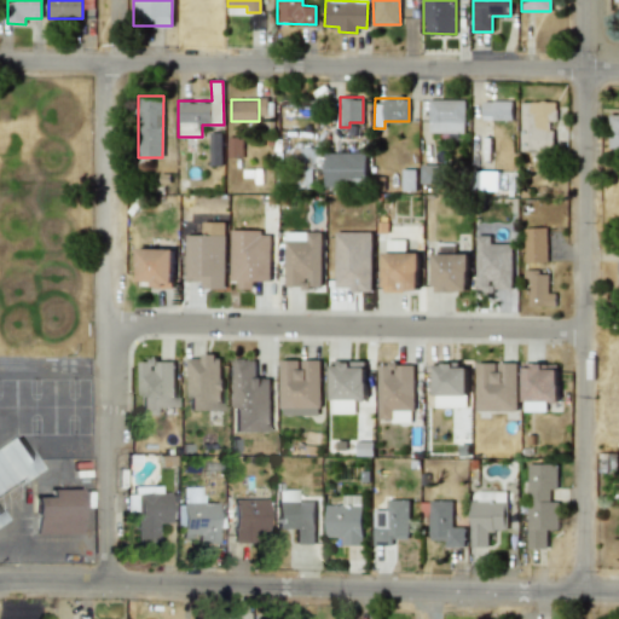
[(464,99),(428,99),(428,132),(464,133),(464,99)]
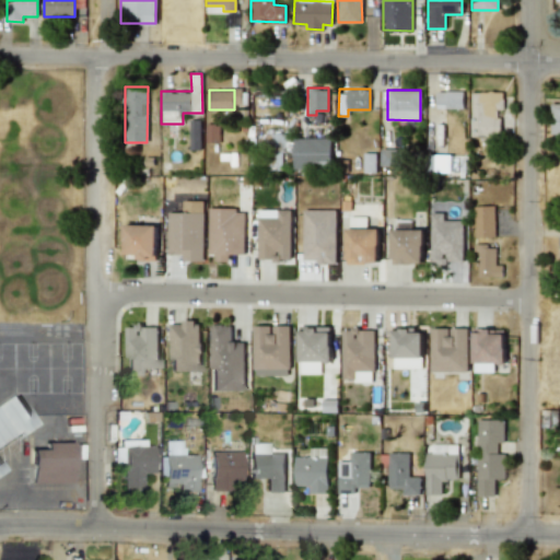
[(436,91),(436,107),(463,108),(463,91),(436,91)]
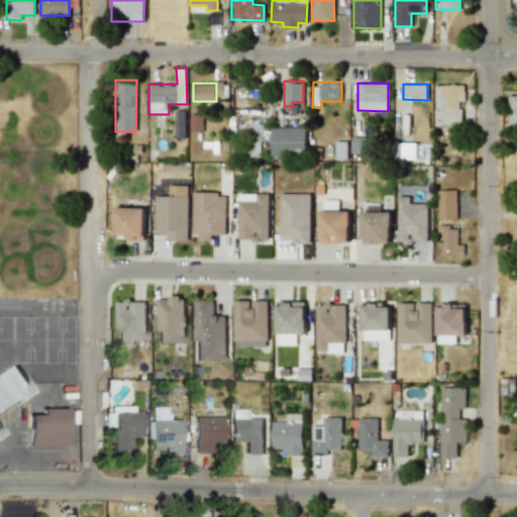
[(434,125),(461,125),(462,108),(458,108),(458,96),(463,96),(464,85),(435,84),(434,125)]
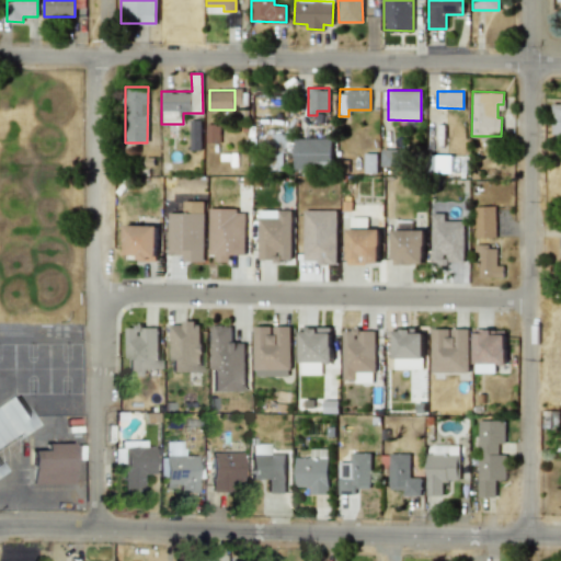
[(551,134),(560,134),(560,102),(551,102),(551,134)]
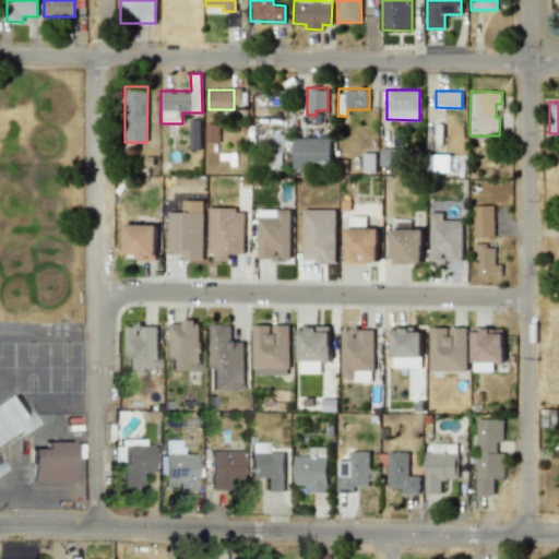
[(188,149),(199,149),(199,120),(189,120),(188,149)]
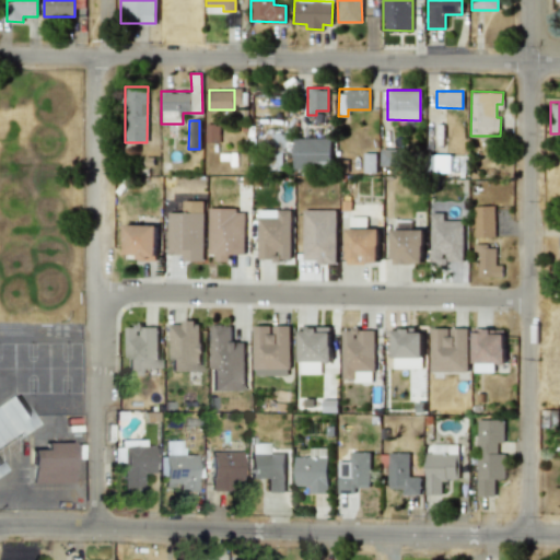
[(205,140),(217,140),(217,125),(206,125),(205,140)]
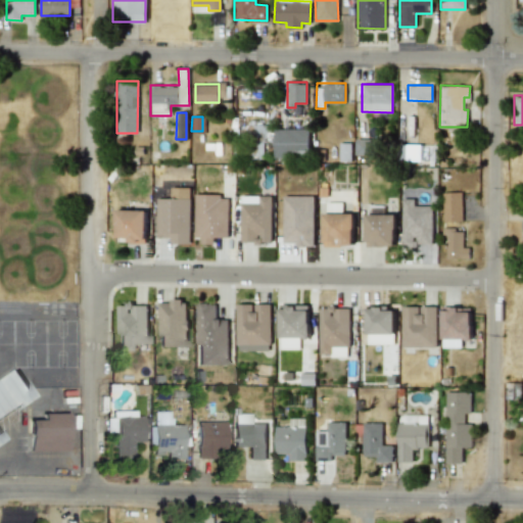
[(310,129),(275,129),(275,156),(310,156),(310,129)]
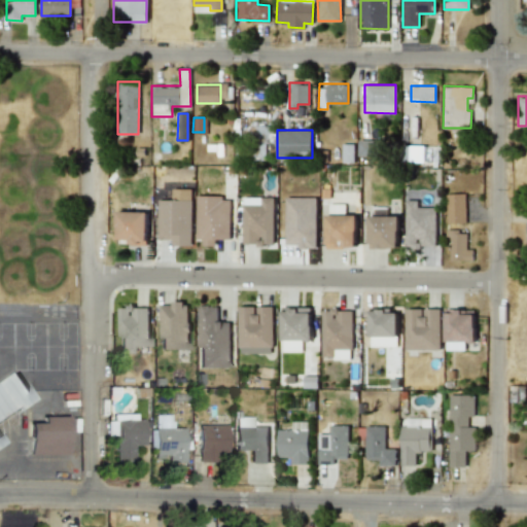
[(358,155),(377,155),(377,140),(358,140),(358,155)]
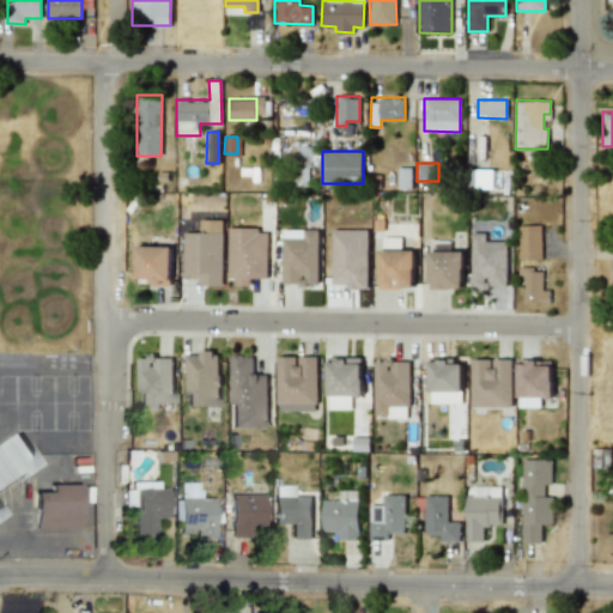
[(398,188),(410,188),(411,168),(402,168),(402,178),(398,178),(398,188)]
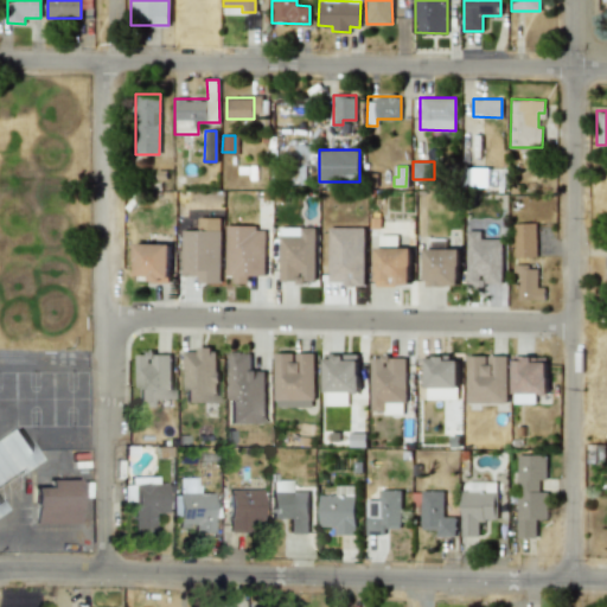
[(489,187),(487,167),(464,167),(465,187),(489,187)]
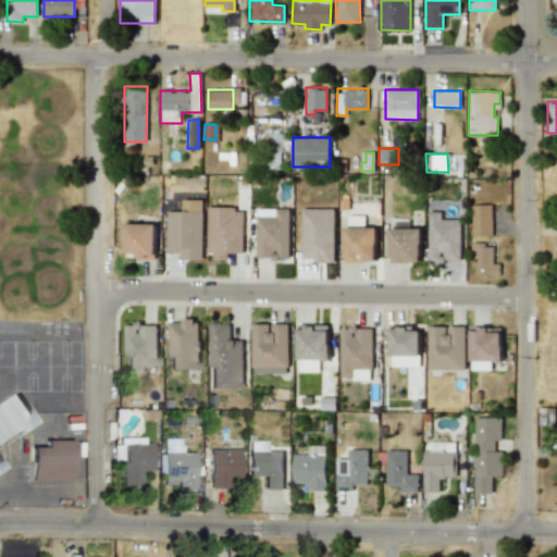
[(166,252),(182,252),(182,259),(202,259),(203,200),(182,199),(182,211),(168,211),(166,252)]
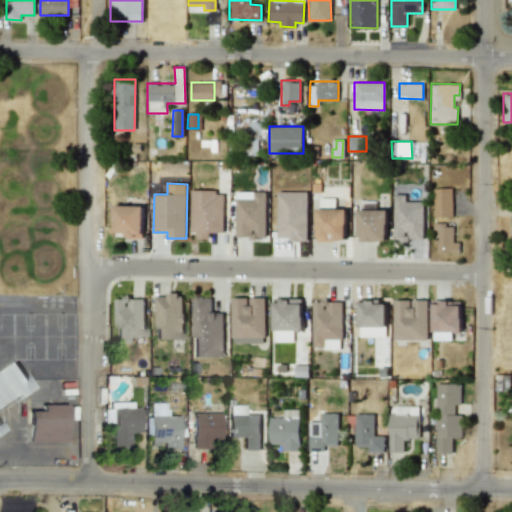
[(433,188),(434,217),(452,216),(451,188),(433,188)]
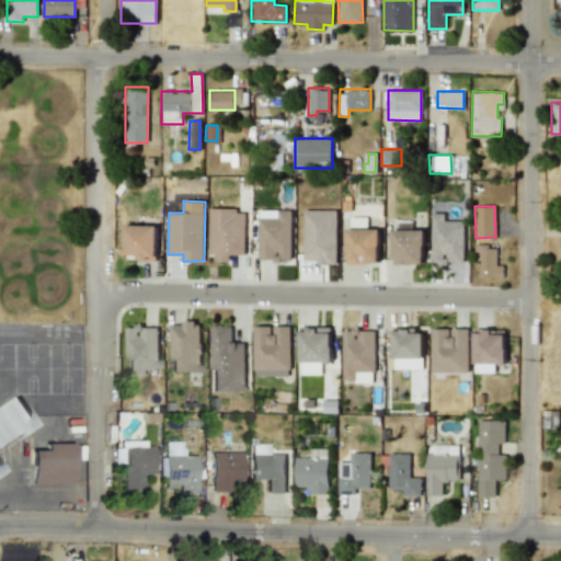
[(209,254),(216,254),(216,261),(230,261),(230,254),(244,254),(245,209),(209,209),(209,254)]
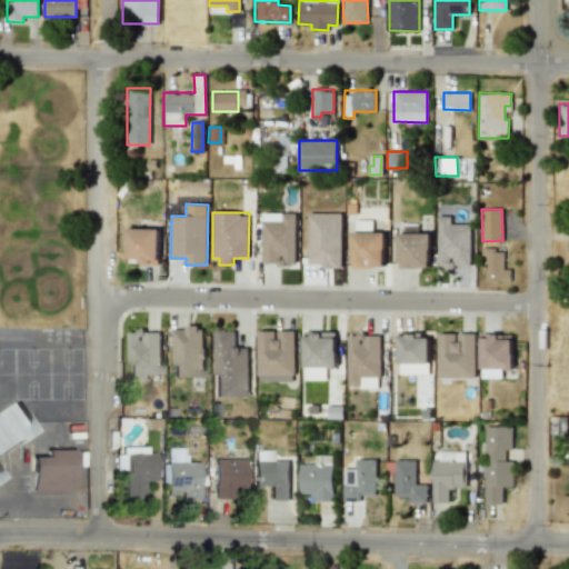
[(296,212),(262,213),(262,263),(296,263),(296,212)]
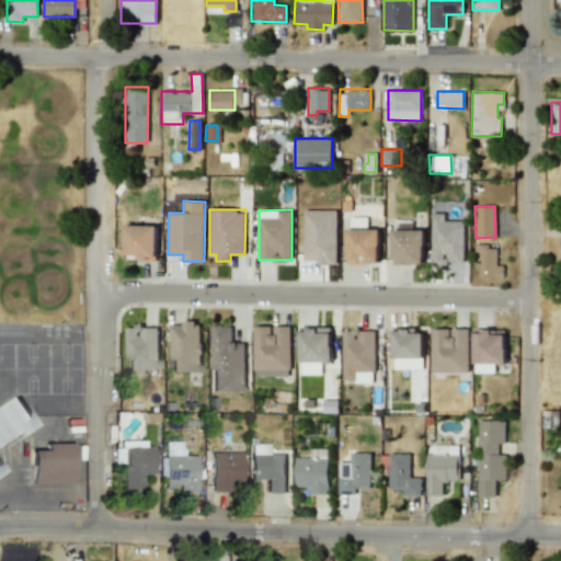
[(338,264),(336,209),(304,209),(305,261),(319,260),(319,264),(338,264)]
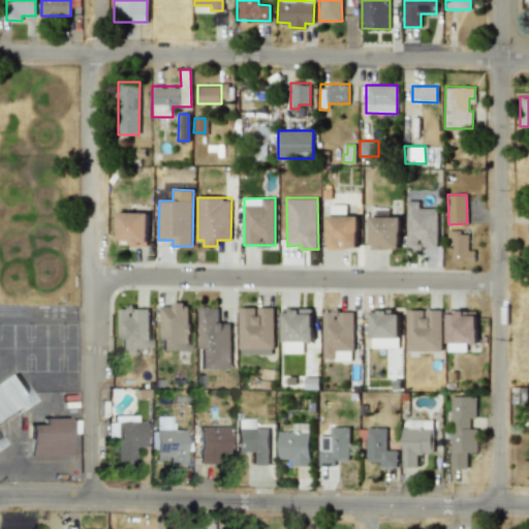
[(419,208),(419,200),(407,200),(406,247),(439,247),(440,208),(419,208)]
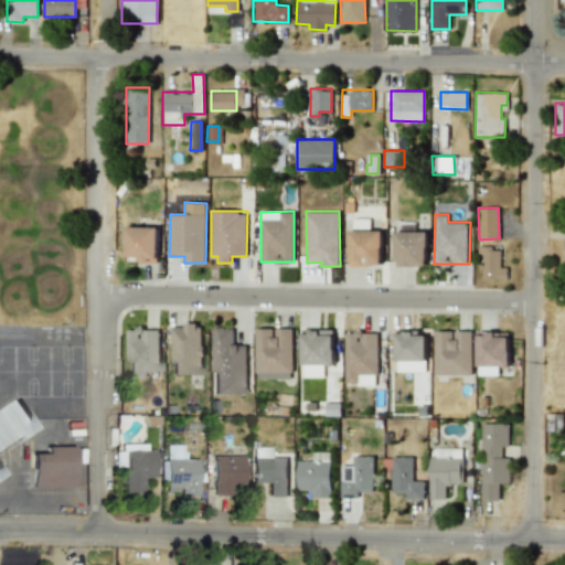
[(139,263),(158,262),(158,226),(126,227),(126,257),(139,256),(139,263)]
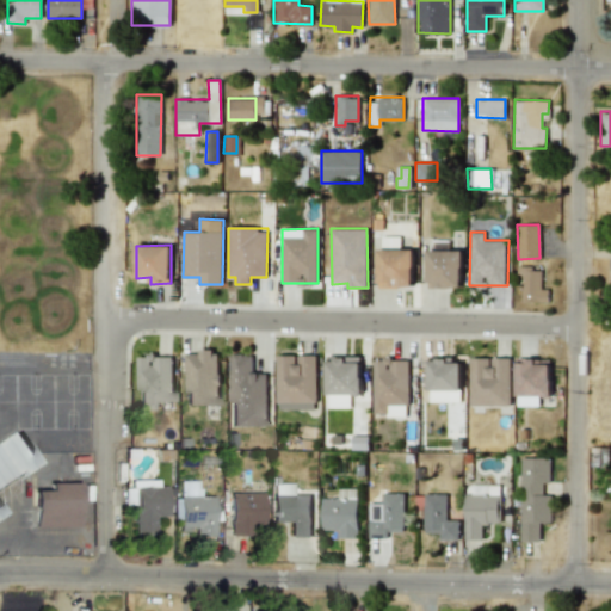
[(413,288),(413,250),(378,248),(377,287),(413,288)]
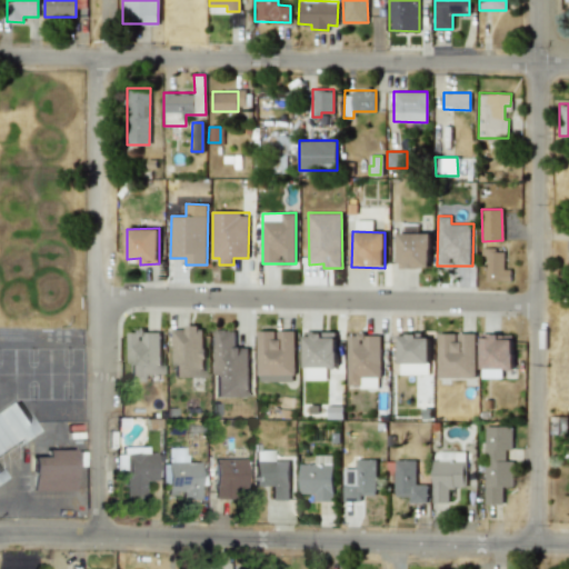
[(429,268),(430,233),(399,232),(398,267),(429,268)]
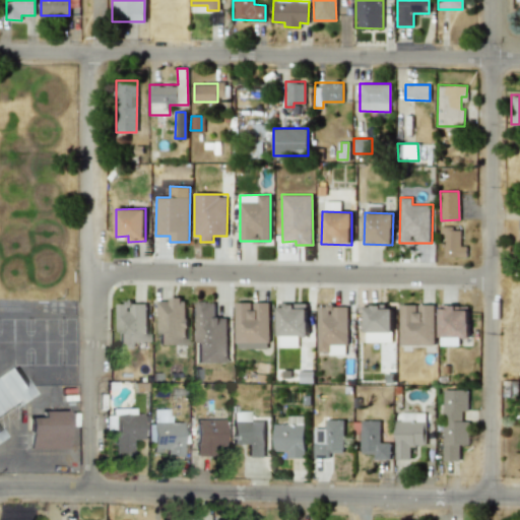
[(467,257),(467,246),(460,246),(460,228),(440,228),(440,239),(444,239),(444,257),(467,257)]
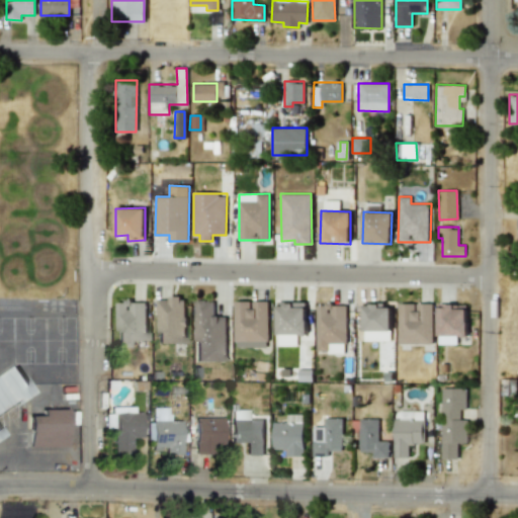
[(184,343),(184,297),(157,298),(157,343),(184,343)]
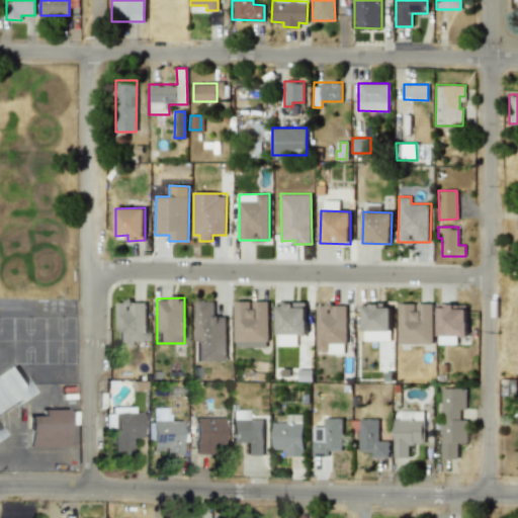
[(225,316),(213,316),(213,299),(194,300),(195,361),(226,360),(225,316)]
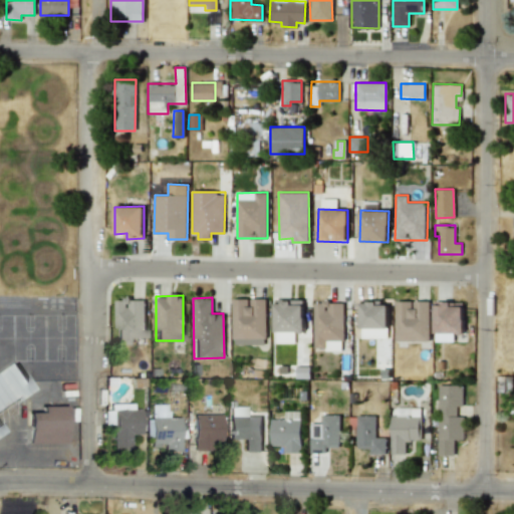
[(232,338),(266,338),(267,299),(250,298),(233,298),(232,338)]
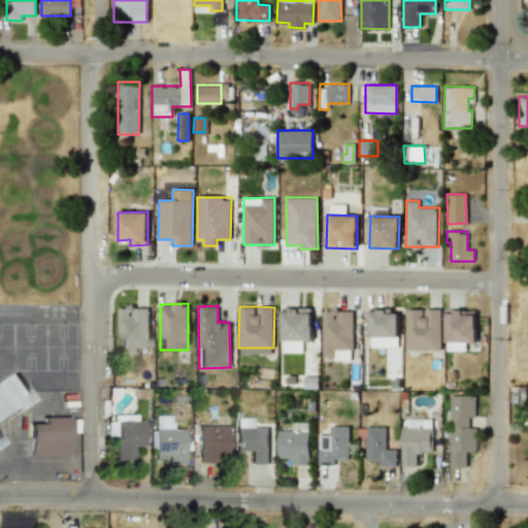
[(119,307),(118,354),(130,354),(130,347),(149,347),(149,307),(119,307)]
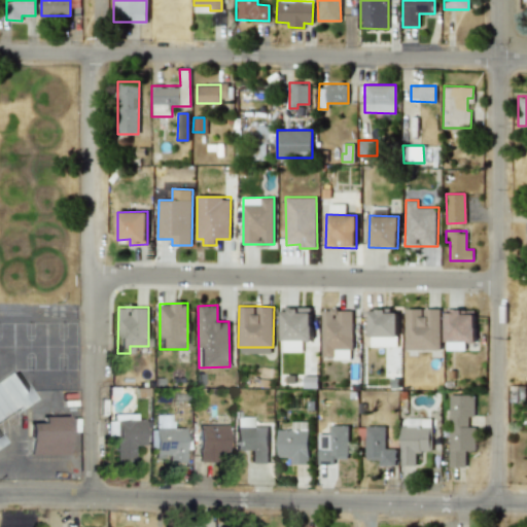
[(312,307),(281,307),(282,351),(302,351),(302,341),(312,341),(312,307)]
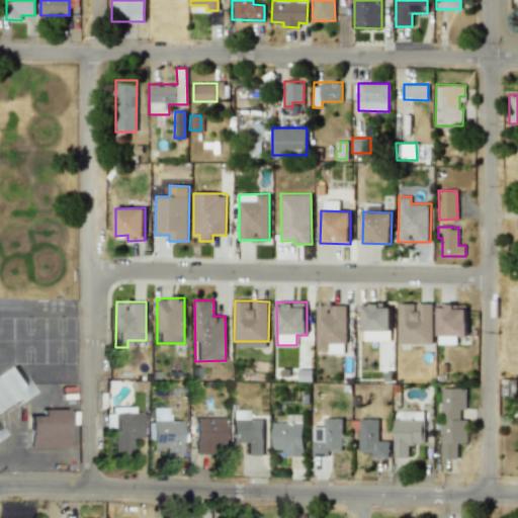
[(433,344),(433,304),(399,303),(398,343),(433,344)]
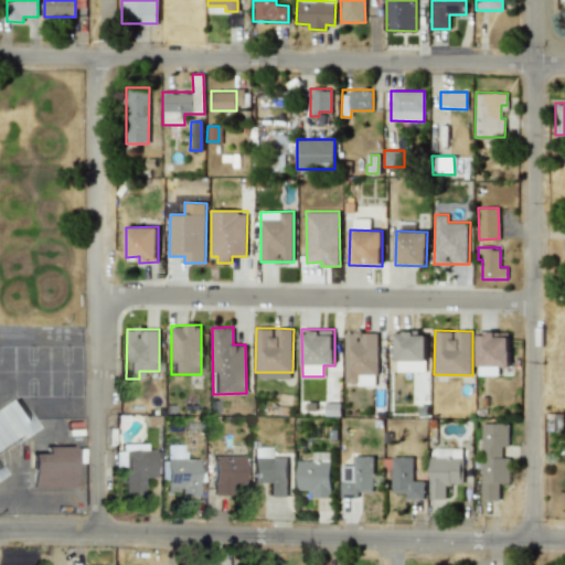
[(344,332),(345,384),(377,383),(376,331),(344,332)]
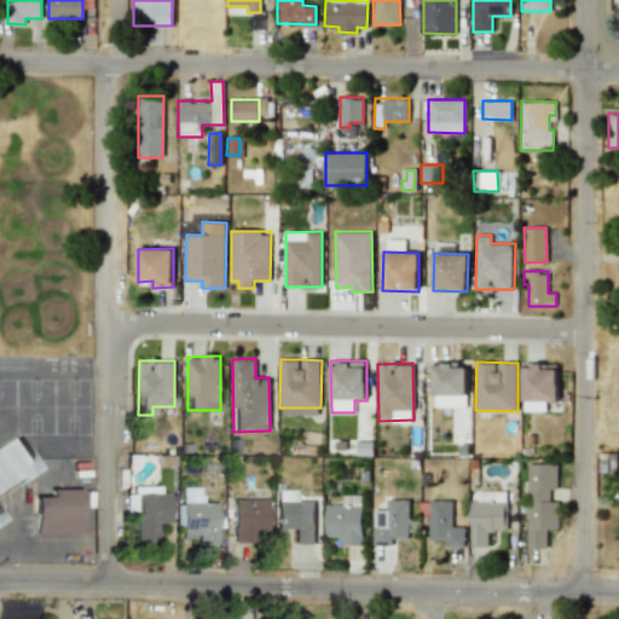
[(524,411),(547,411),(547,401),(559,401),(559,363),(522,364),(524,411)]
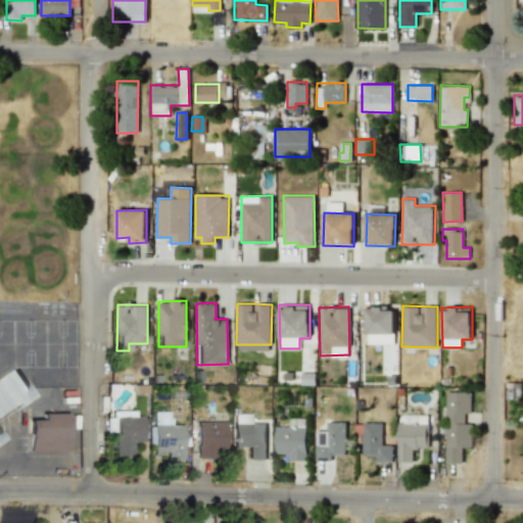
[(366,307),(367,344),(394,343),(394,307),(366,307)]
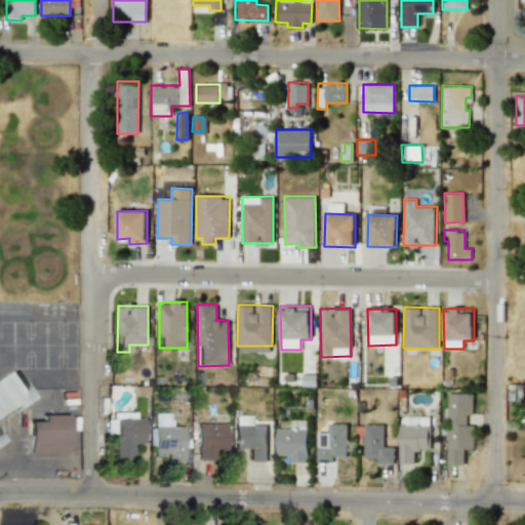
[(0,380),(0,419),(34,397),(15,370),(0,380)]
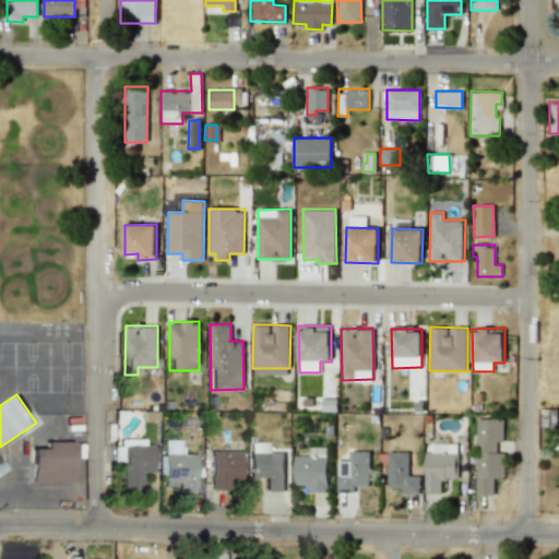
[(503,452),(496,452),(496,441),(502,441),(502,418),(476,418),(476,495),(494,496),(494,478),(503,478),(503,452)]
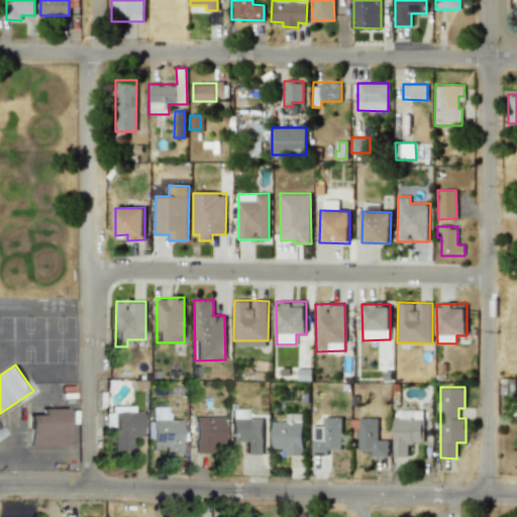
[(113,452),(130,451),(129,435),(148,435),(148,421),(144,421),(144,412),(132,412),(132,405),(109,406),(110,412),(103,413),(104,427),(112,427),(113,452)]
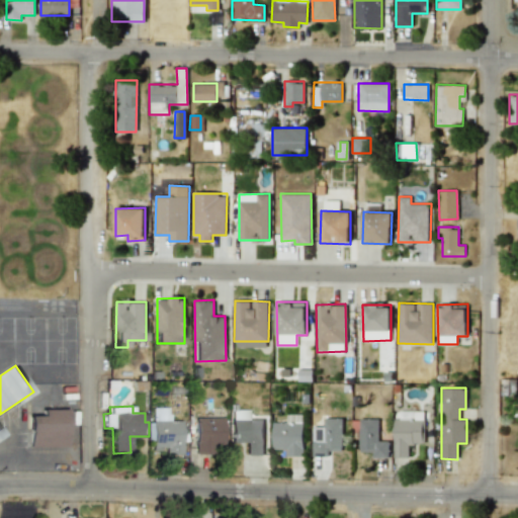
[(180,420),(167,420),(167,407),(151,408),(151,450),(164,450),(164,454),(180,454),(180,420)]
